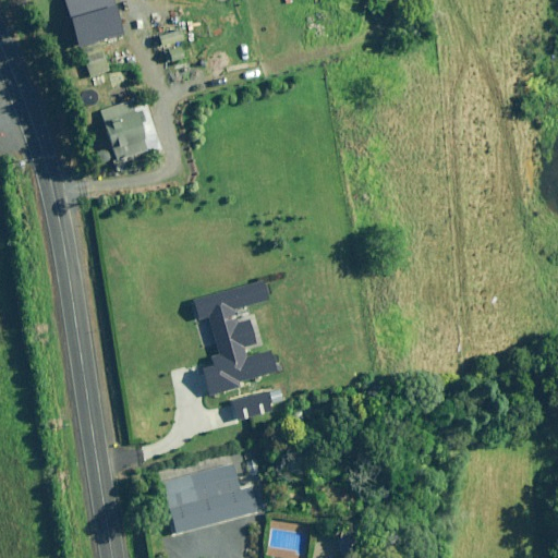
[(91,15),(67,25),(89,77),(112,68),(91,15)]
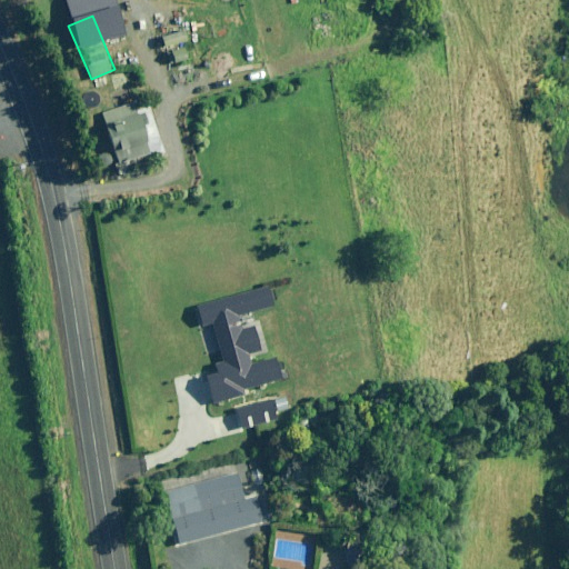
[(149,153),(132,102),(101,112),(118,163),(149,153)]
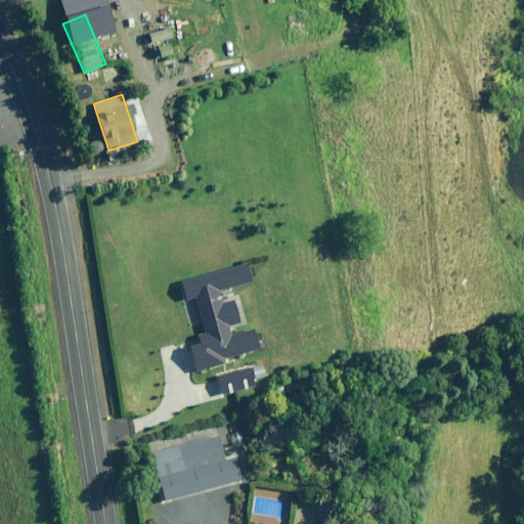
[(194,298),(205,336),(194,339),(197,345),(185,348),(191,370),(257,353),(250,328),(229,334),(227,325),(238,322),(230,296),(221,299),(219,292),(249,284),(244,264),(179,282),(184,301),(194,298)]
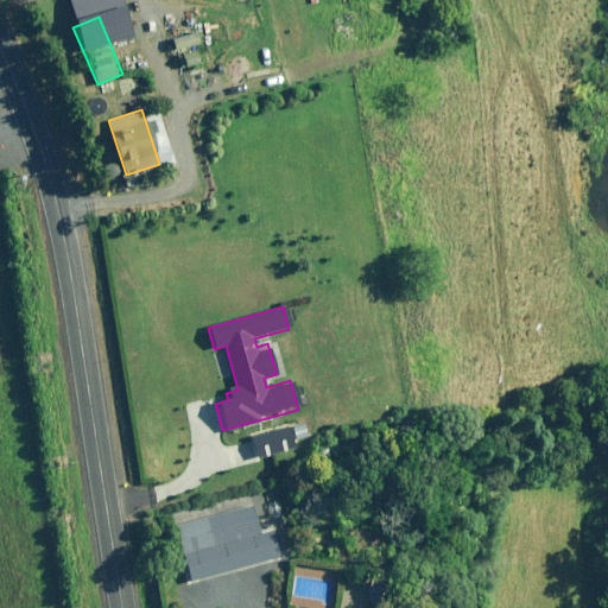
[(293,450),(287,428),(244,441),(251,463),(293,450)]
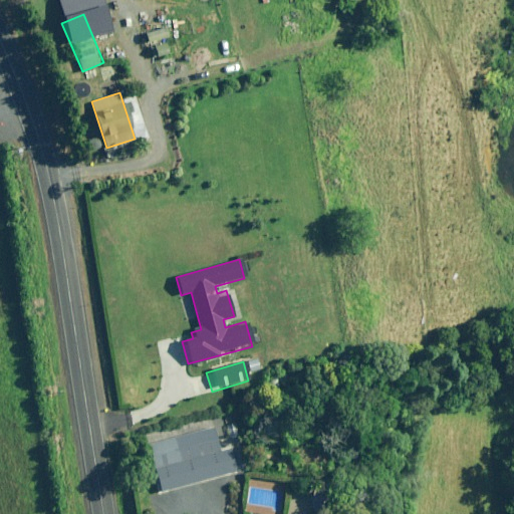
[(227,475),(214,427),(149,445),(162,493),(227,475)]
